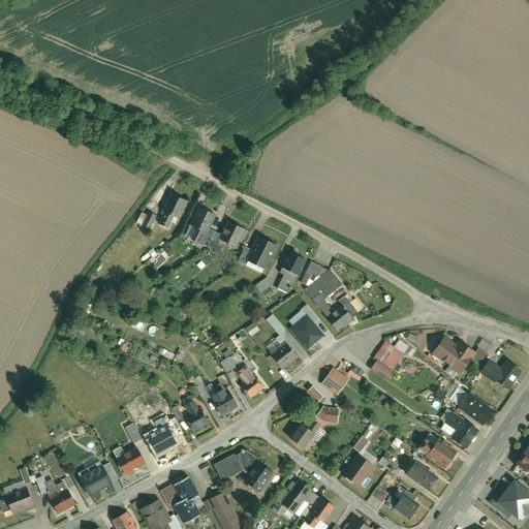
[(169,192),(161,209),(164,210),(158,222),(166,226),(172,215),(177,217),(185,199),(169,192)]
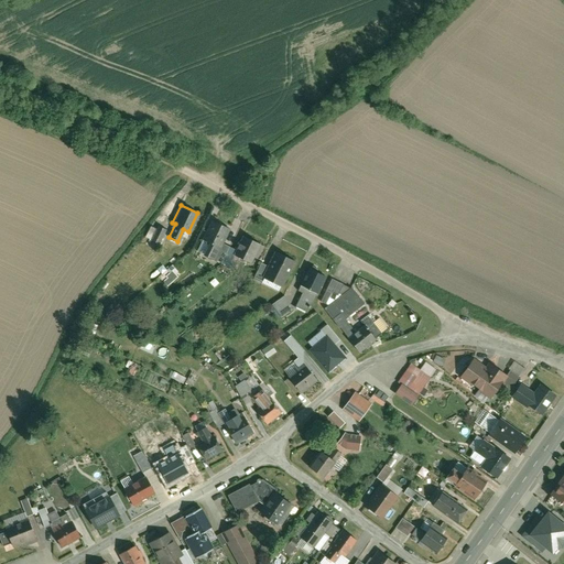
[(228,229),(210,220),(202,238),(208,241),(202,253),(213,260),(214,258),(221,242),(228,229)]
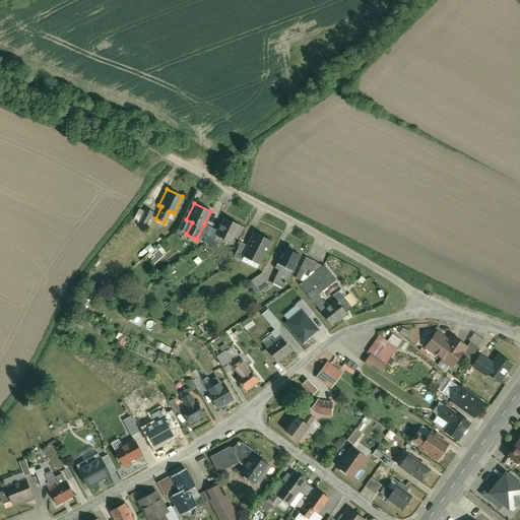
[(139,220),(146,223),(151,211),(144,208),(139,220)]
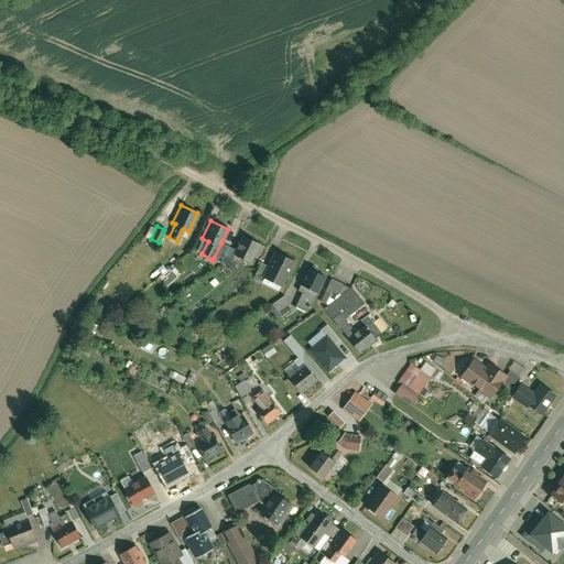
[(236,250),(234,253),(237,256),(250,261),(253,255),(256,256),(261,245),(242,236),(236,250)]
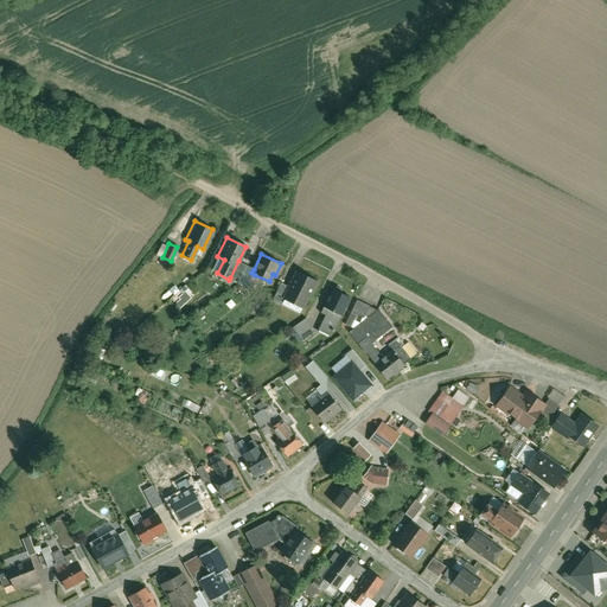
[(254,269),(238,261),(230,278),(249,287),(255,275),(251,273),(254,269)]
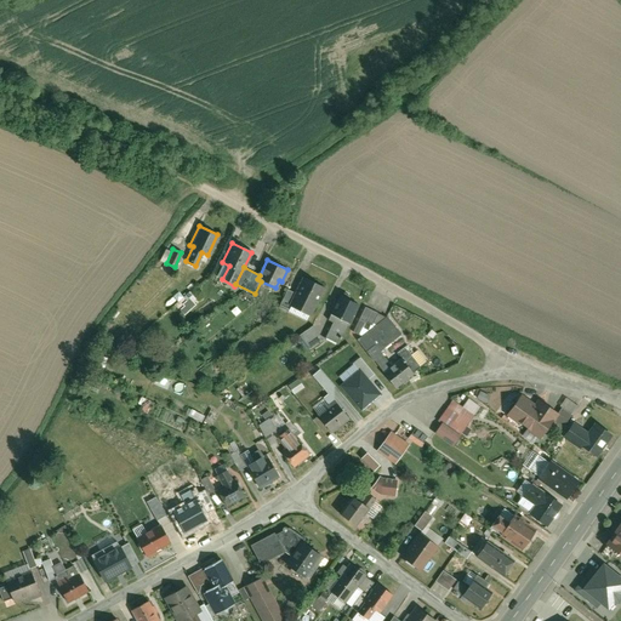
[(286,311),(305,319),(320,286),(302,278),(295,292),(288,308),(286,311)]
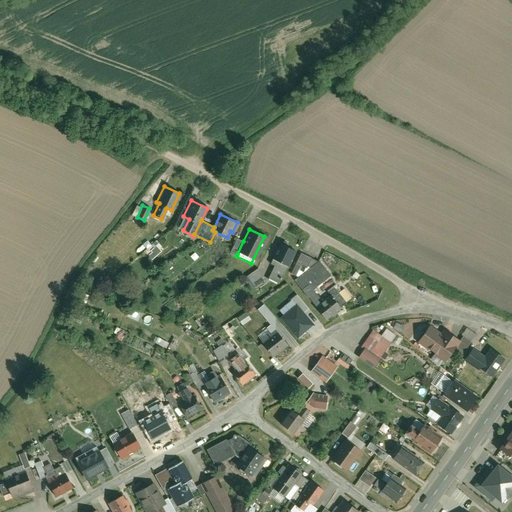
[(151,259),(167,245),(160,236),(144,250),(151,259)]
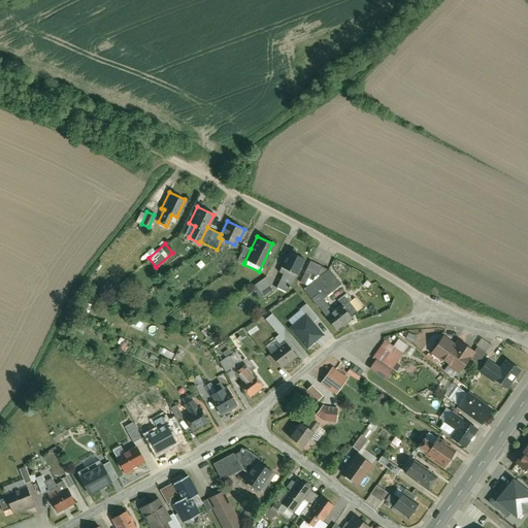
[(244,262),(251,249),(243,245),(237,258),(244,262)]
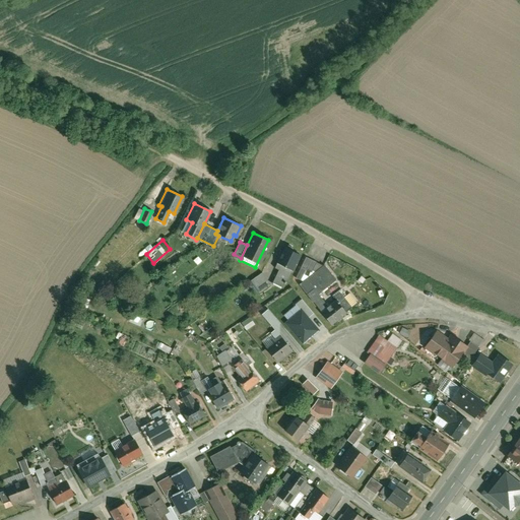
[(282,247),(272,267),(277,270),(271,281),(280,286),(297,254),(282,247)]
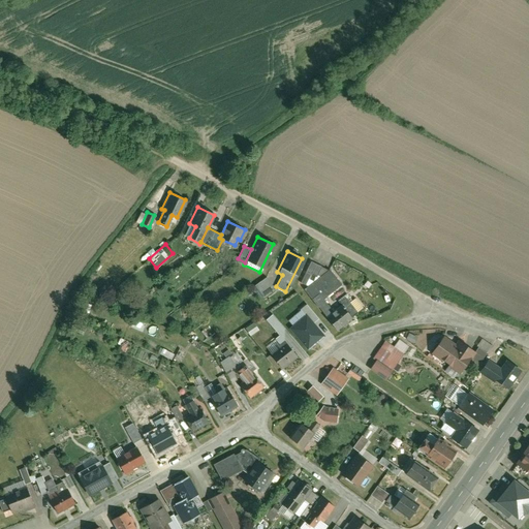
[(318,291),(322,298),(341,284),(329,268),(303,286),(311,297),(318,291)]
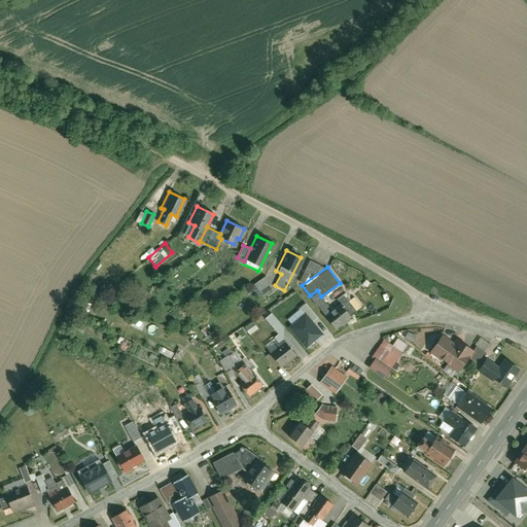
[(259,295),(272,286),(262,275),(251,284),(259,295)]
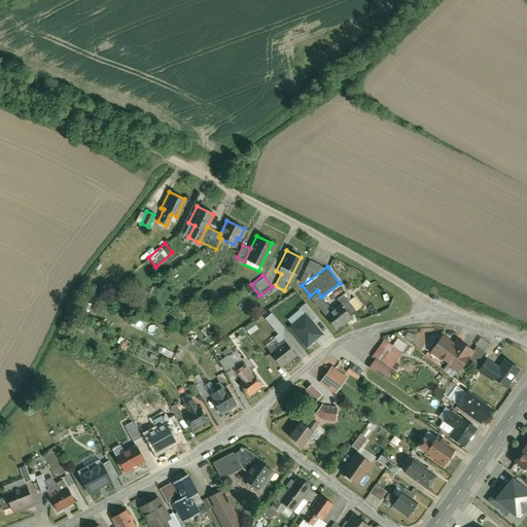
[(317,290),(310,295),(334,327),(358,309),(346,293),(338,301),(340,303),(330,309),(321,296),(317,290)]
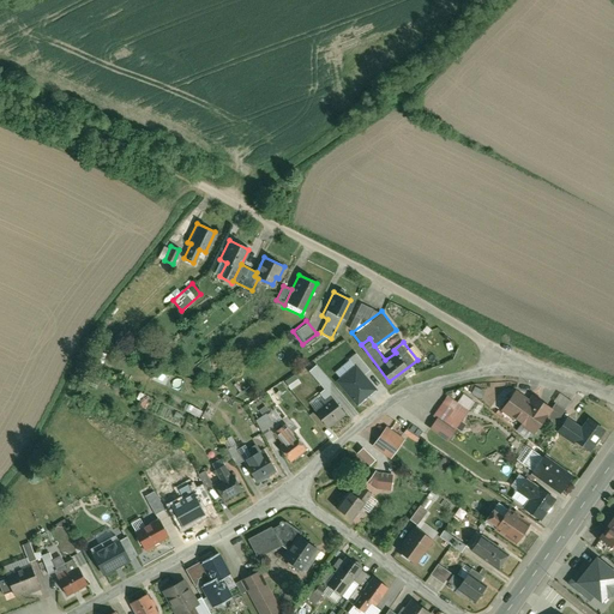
[(343,375),(360,398),(375,389),(357,365),(343,375)]
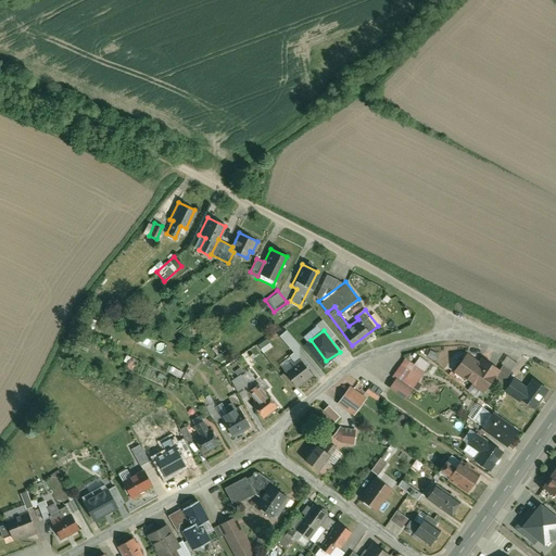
[(465,354),(453,370),(482,391),(497,370),(480,357),(477,362),(465,354)]
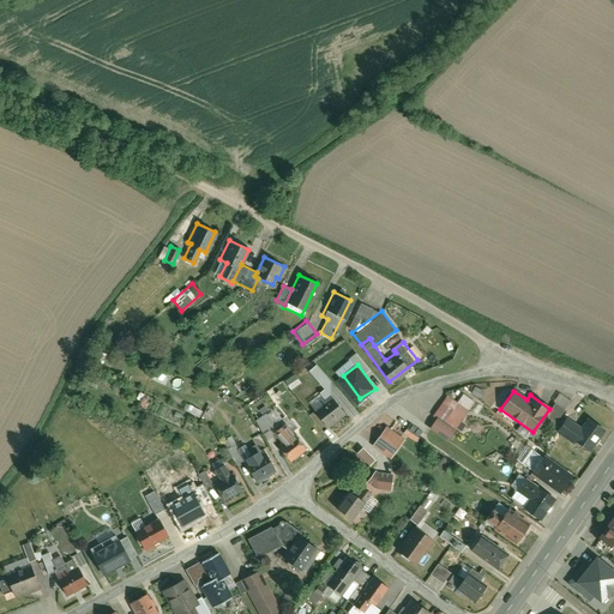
[(326,401),(314,409),(326,425),(343,413),(329,393),(324,397),(326,401)]
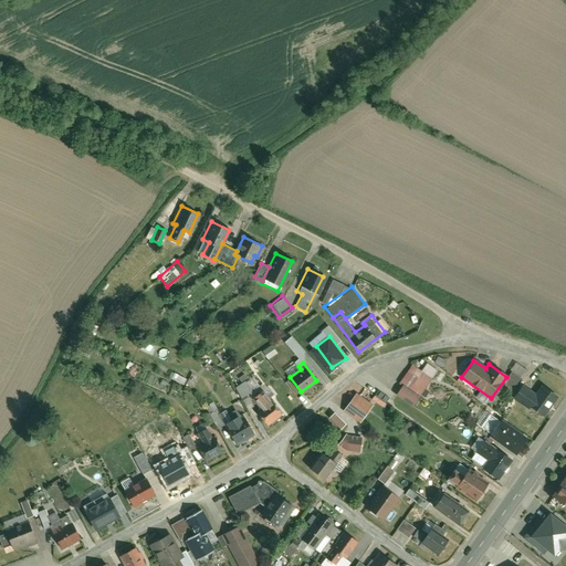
[(233,388),(240,397),(257,386),(250,376),(233,388)]
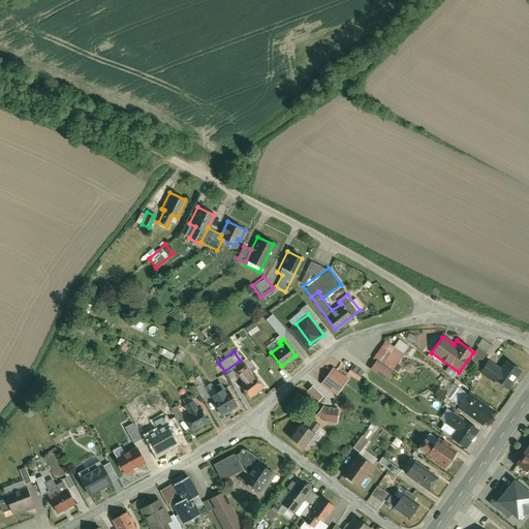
[(376,359),(369,369),(383,379),(391,369),(376,359)]
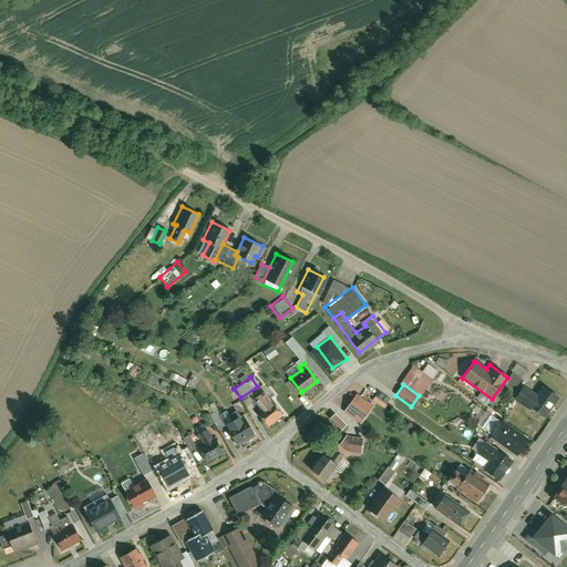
[(523,384),(513,398),(527,409),(529,405),(544,415),(557,397),(540,385),(535,393),(523,384)]
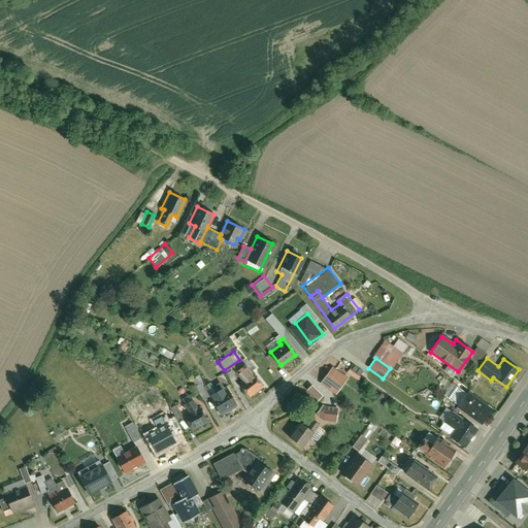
[(353,363),(350,368),(359,375),(362,370),(353,363)]
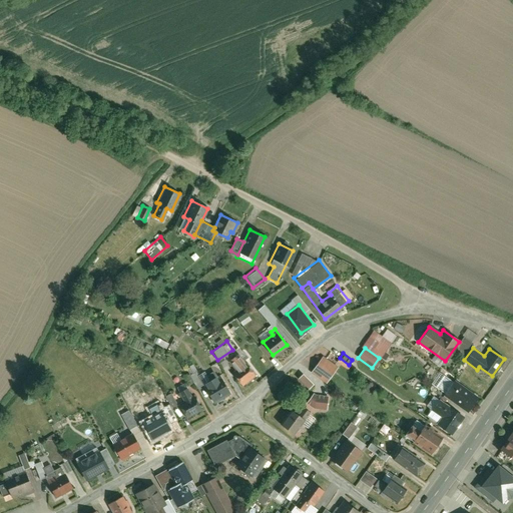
[(235,370),(231,373),(240,384),(252,375),(236,354),(228,360),(235,370)]
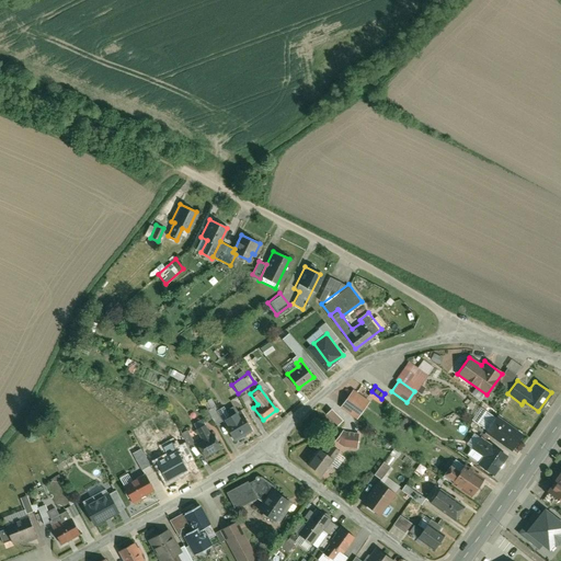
[(353,390),(341,407),(355,416),(367,400),(353,390)]
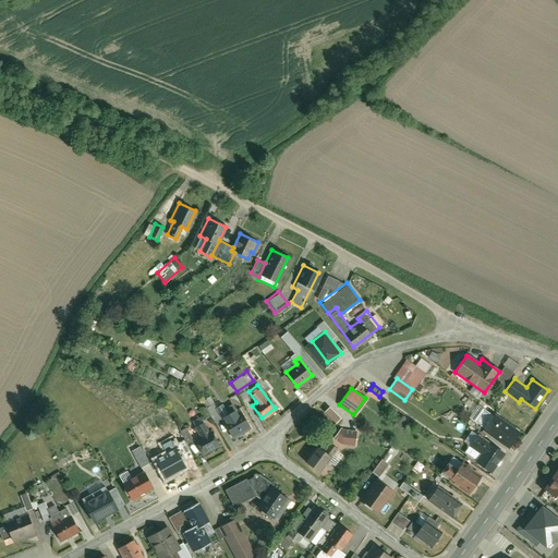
[(223,424),(230,436),(247,427),(235,407),(221,415),(225,423),(223,424)]
